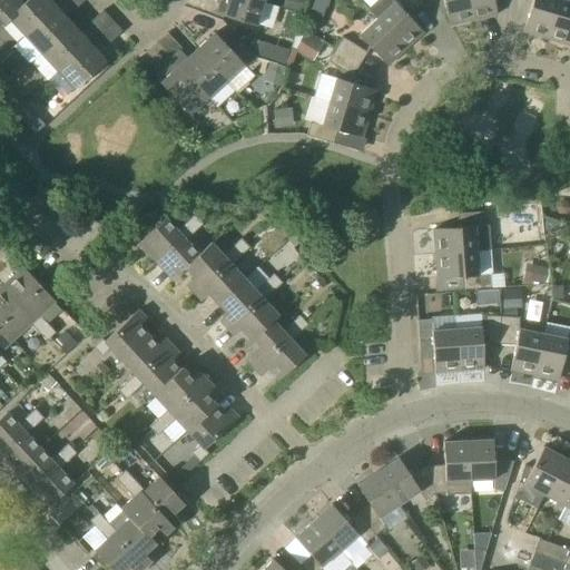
[(25,3),(21,0),(0,0),(0,28),(10,19),(25,3)]
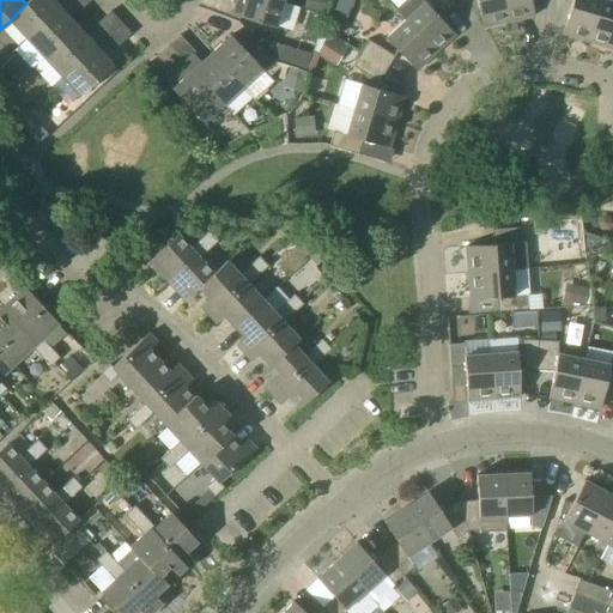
[(28,38),(70,0),(68,0),(29,0),(26,4),(11,20),(28,38)]
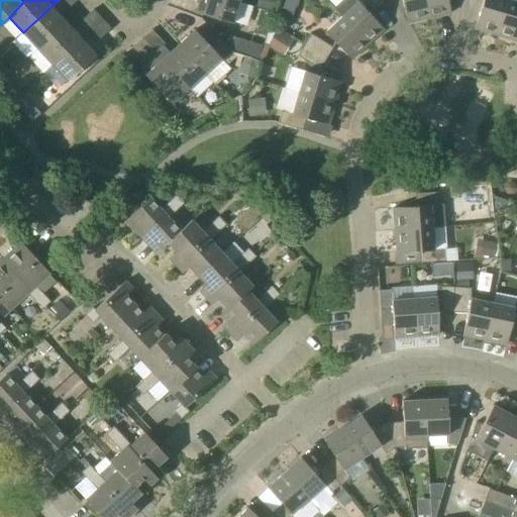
[(37,48),(67,22),(59,14),(66,8),(59,0),(23,32),(37,48)]
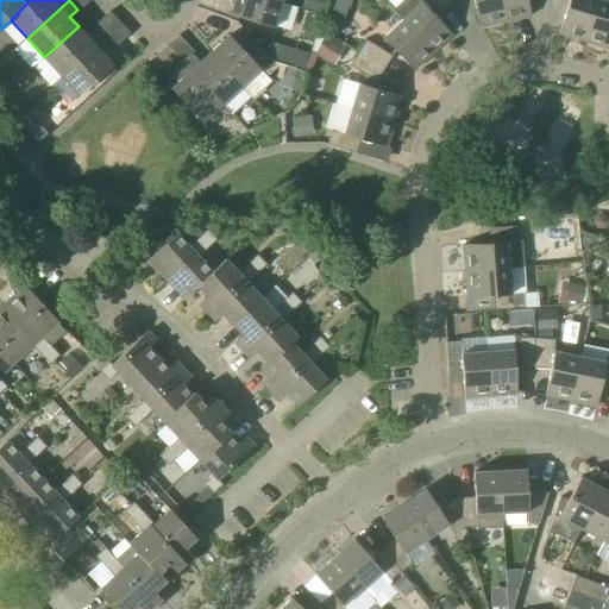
[(274,27),(282,2),(275,0),(232,0),(234,1),(231,14),(274,27)]
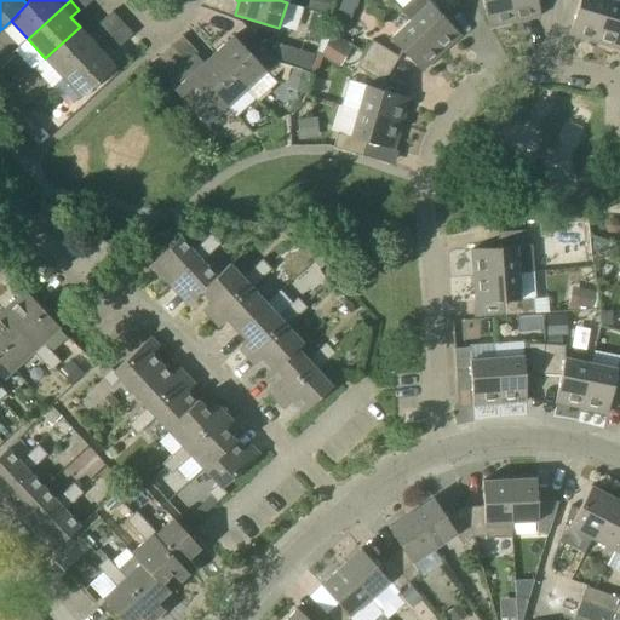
[(337,0),(336,5),(355,12),(357,0),(337,0)]
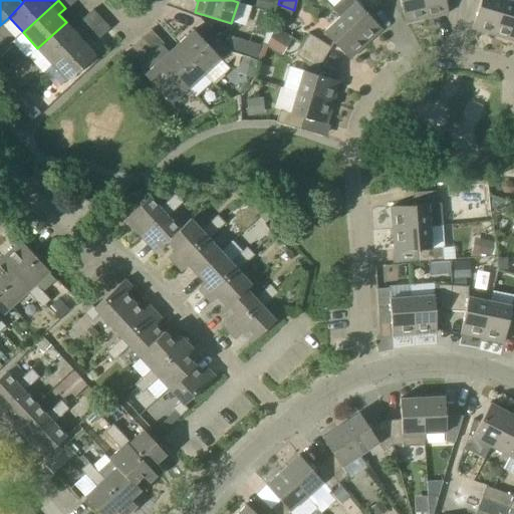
[(365,44),(381,28),(354,0),(338,0),(331,7),(339,17),(365,44)]
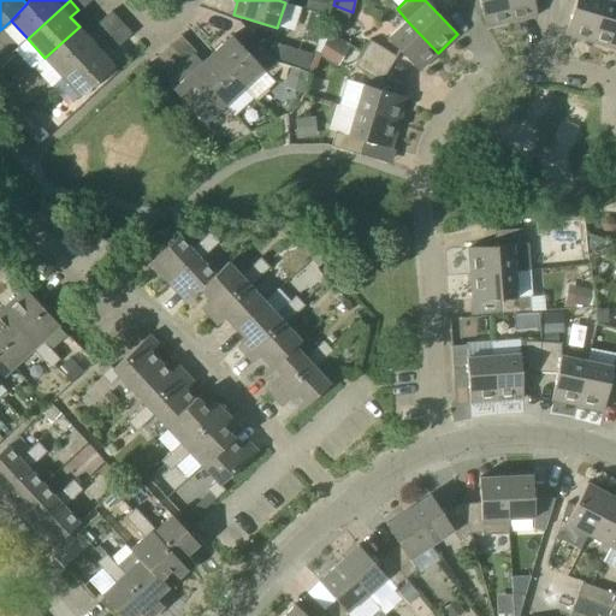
[(438,0),(445,11),(457,5),(454,0),(438,0)]
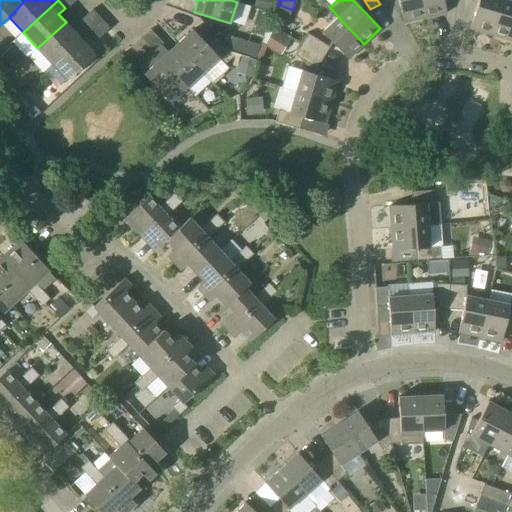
[(397,0),(403,23),(425,18),(420,0),(397,0)]
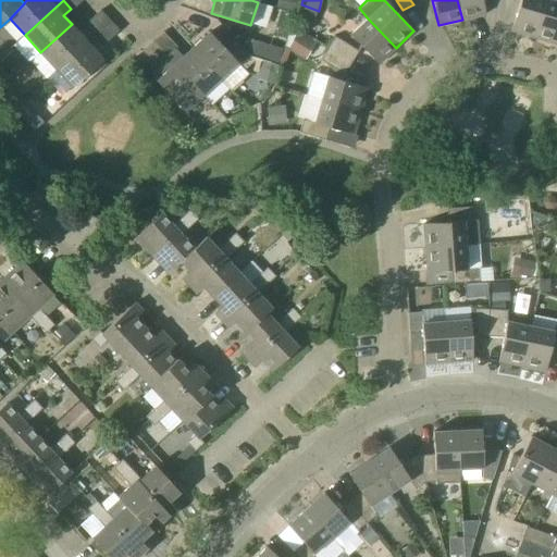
[(457,0),(462,20),(486,14),(482,0),(457,0)]
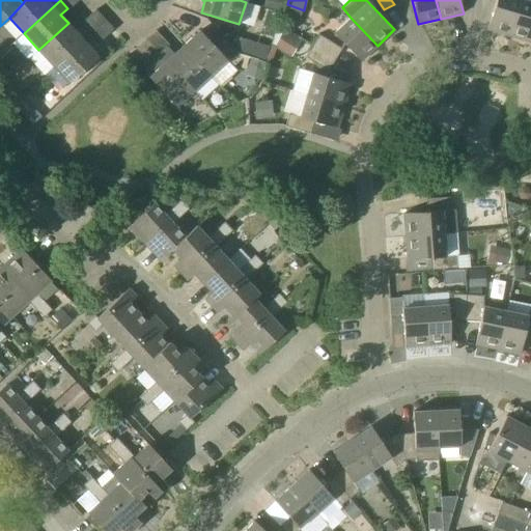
[(496,0),(487,29),(509,36),(520,0),(496,0)]
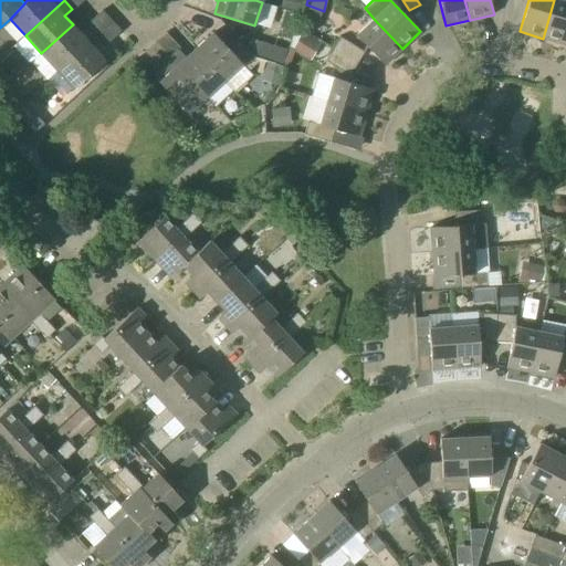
[(565,2),(557,0),(554,0),(543,39),(565,44),(565,2)]
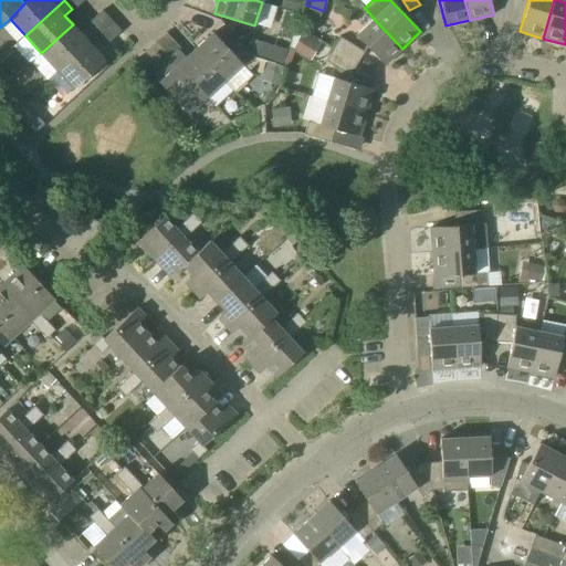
[(385,65),(402,49),(374,19),(357,35),(385,65)]
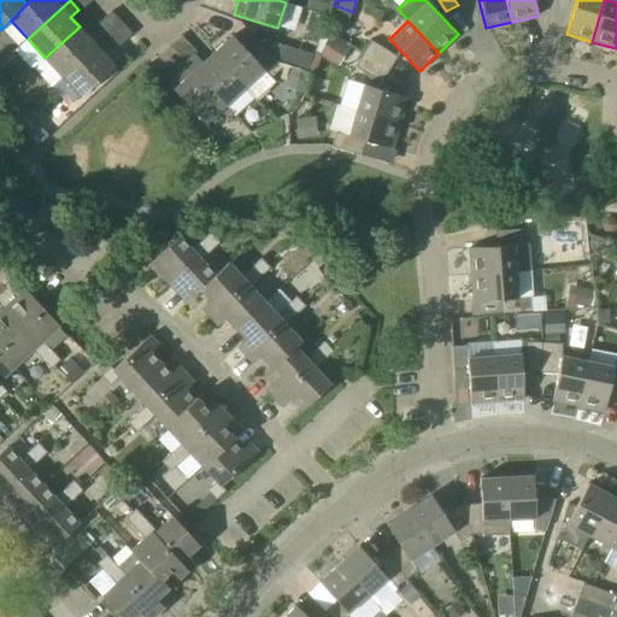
[(63,77),(105,39),(97,29),(88,36),(80,27),(45,58),(63,77)]
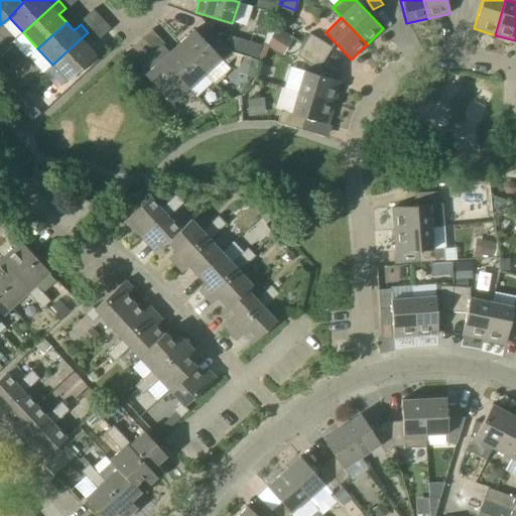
[(177,45),(204,74),(221,57),(224,61),(232,52),(216,34),(207,42),(195,29),(177,45)]
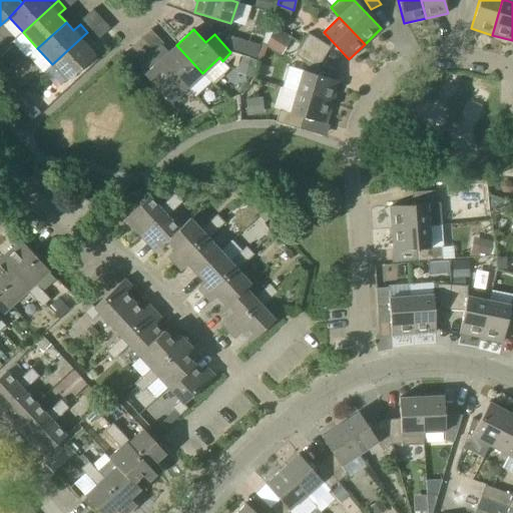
[(268,45),(278,52),(288,38),(275,29),(274,30),(265,44),(268,45)]
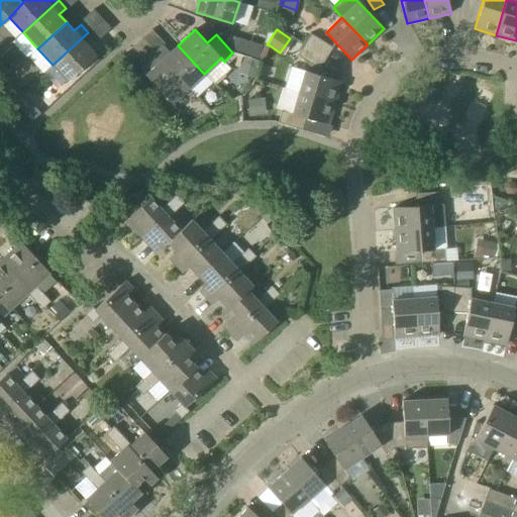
[(88,46),(95,40),(88,32),(53,65),(68,81),(96,56),(88,46)]
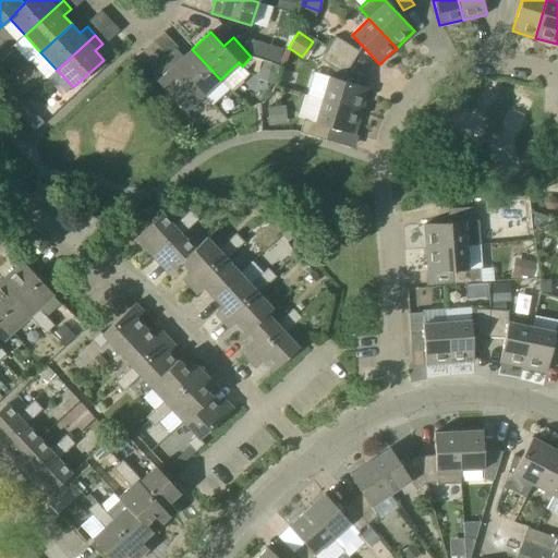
[(352,63),(359,53),(335,38),(329,48),(352,63)]
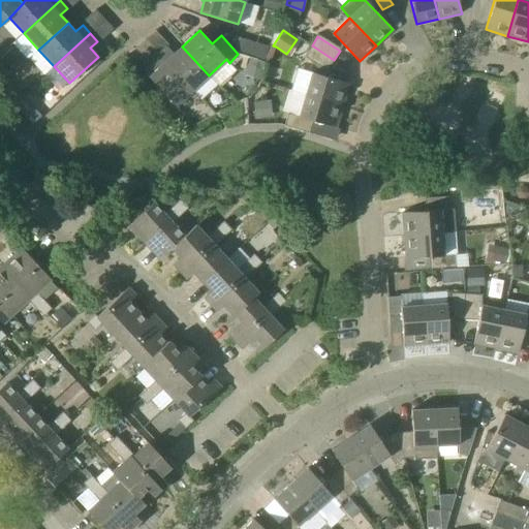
[(245,38),(241,52),(266,59),(269,45),(245,38)]
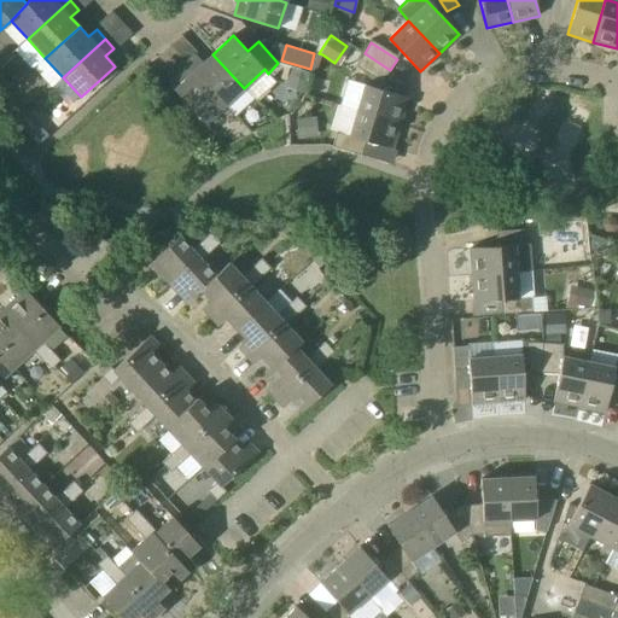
[(383,82),(390,70),(365,53),(356,66),(383,82)]
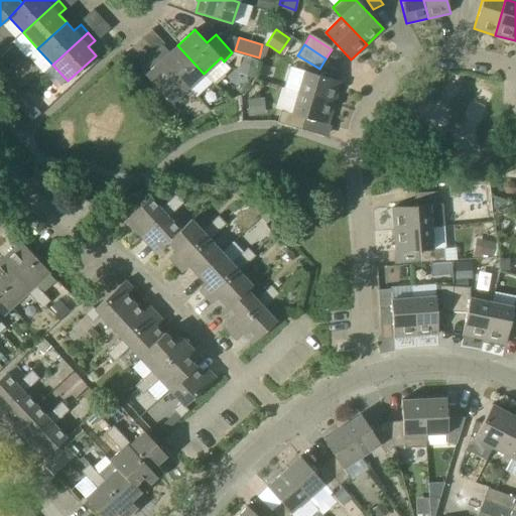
[(188,88),(204,74),(177,45),(170,52),(163,45),(155,52),(188,88)]
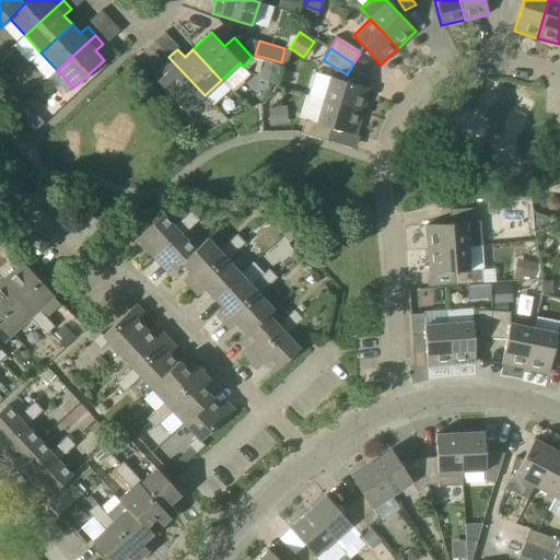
[(186,112),(205,95),(168,57),(161,65),(167,72),(158,81),(186,112)]
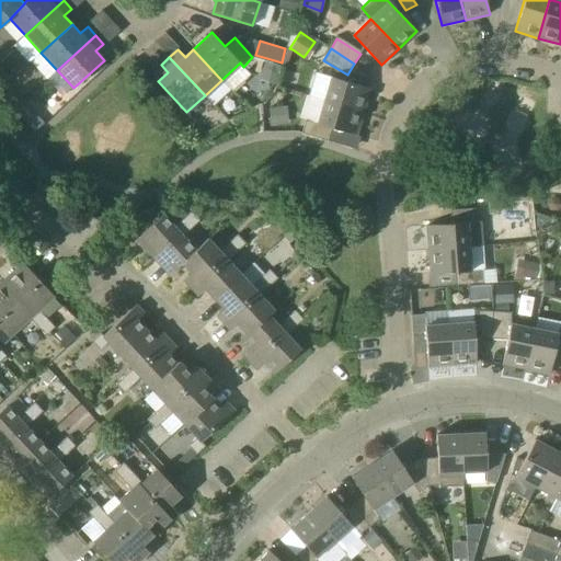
[(324,100),(363,112),(370,89),(331,77),(324,100)]
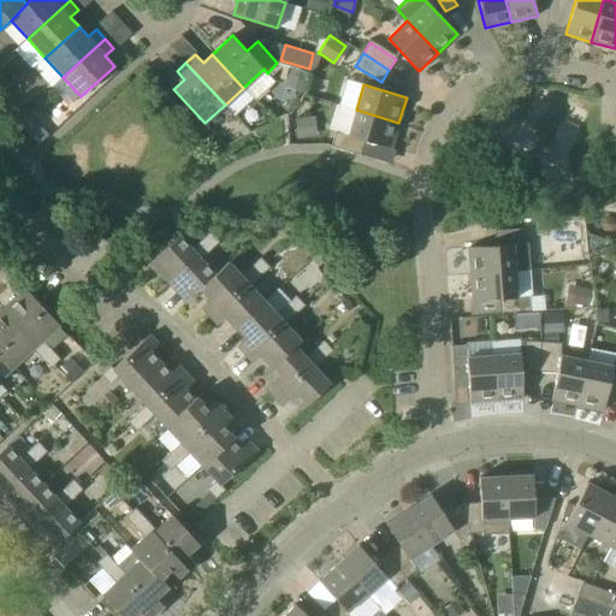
[(19,120),(27,113),(12,98),(5,104),(19,120)]
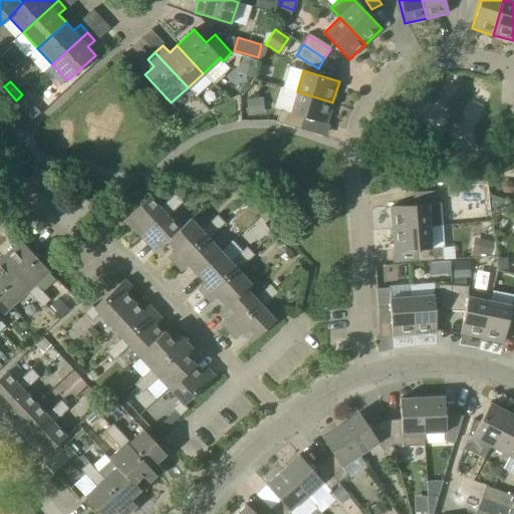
[(326,123),(332,102),(297,91),(290,112),(280,109),(277,121),(301,129),(304,117),(326,123)]
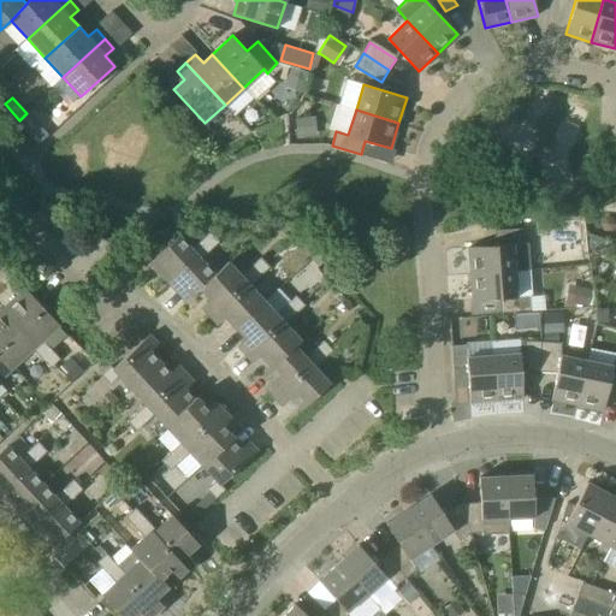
[(296,118),(297,137),(312,136),(311,117),(296,118)]
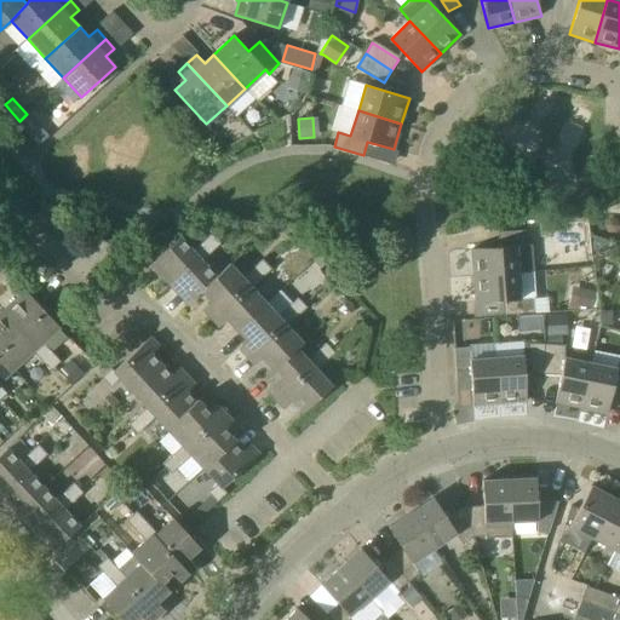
[(474,276),(518,273),(517,246),(529,245),(528,230),(498,233),(499,247),(471,248),(474,276)]
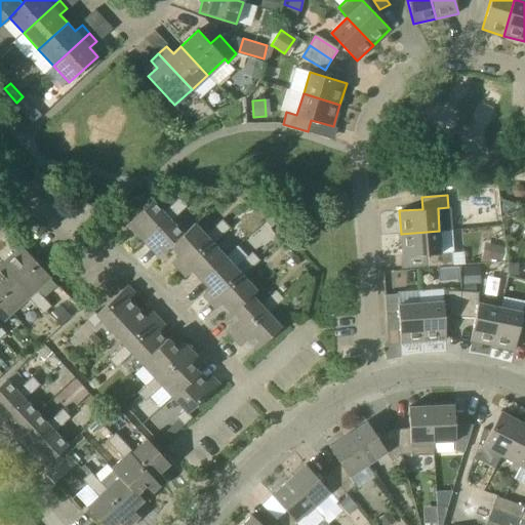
[(172,204),(171,205),(179,213),(187,206),(185,204),(179,198),(172,204)]
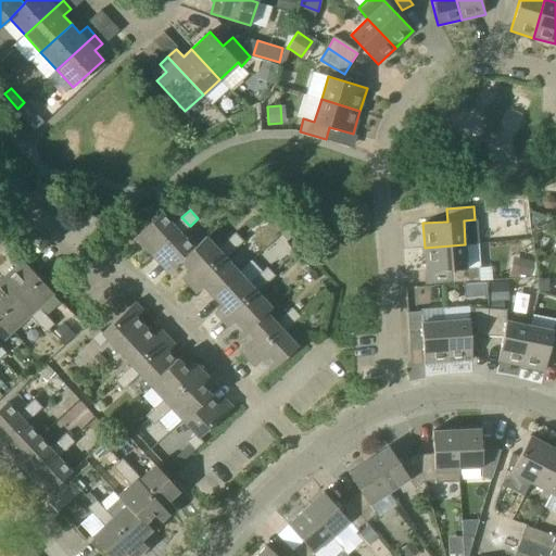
[(152,255),(178,231),(173,225),(162,213),(136,238),(152,255)]
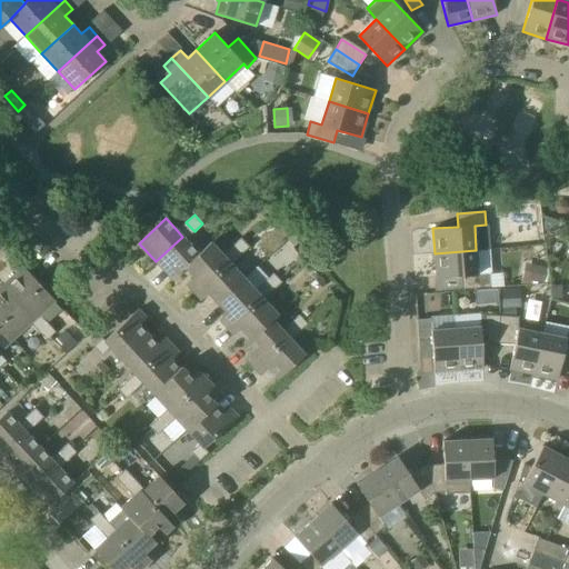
[(186,222),(177,230),(182,237),(186,239),(195,231),(186,222)]
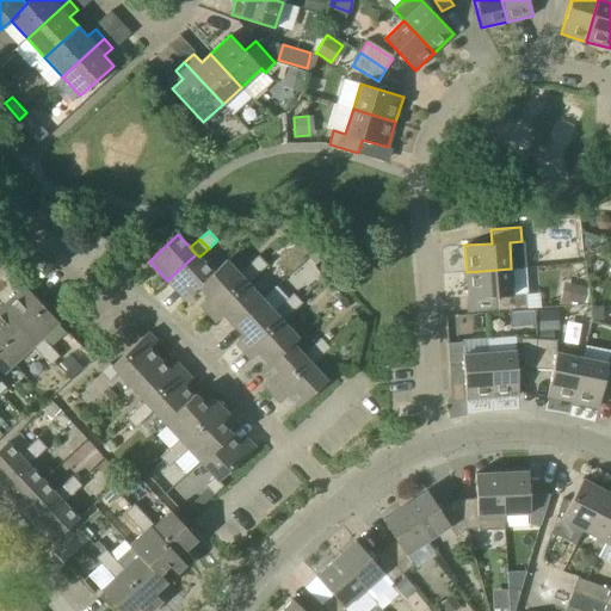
[(214,273),(214,272),(199,257),(196,254),(167,281),(185,301),(199,288),(198,288),(214,273)]
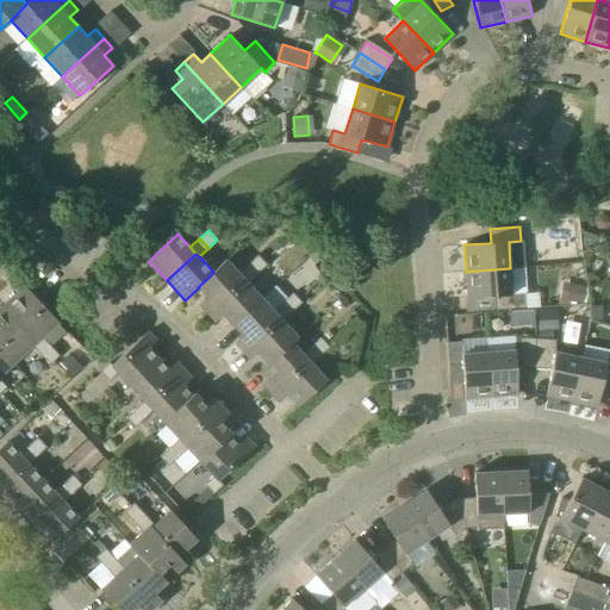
[(259,255),(249,263),(257,274),(267,265),(265,261),(259,255)]
